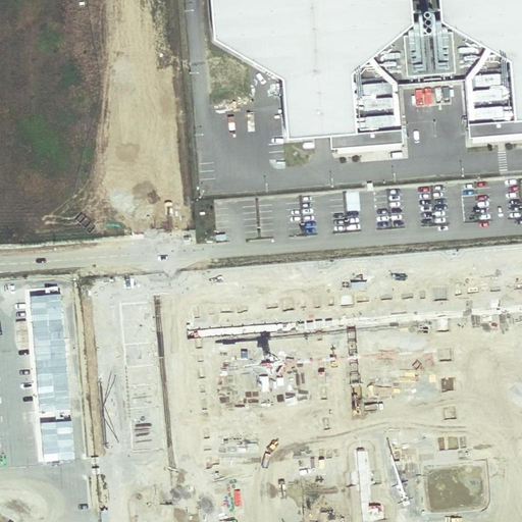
[(281,79),(285,138),(328,135),(329,148),(336,148),(399,143),(403,143),(398,85),(464,80),(468,138),(471,137),(521,133),(521,0),(437,0),(439,21),(413,23),(411,0),(210,0),(213,39),(281,79)]
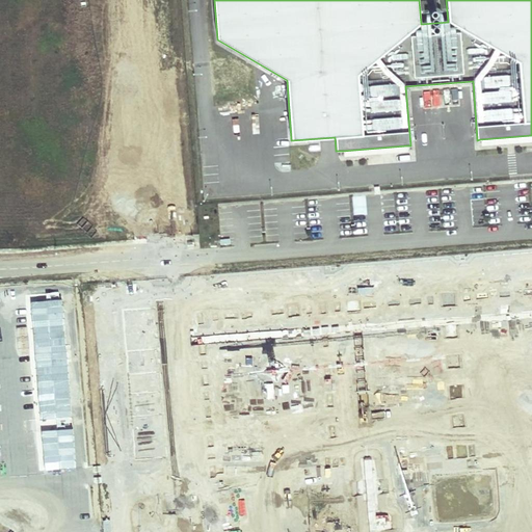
[(531,135),(480,139),(480,144),(531,140),(531,135)]
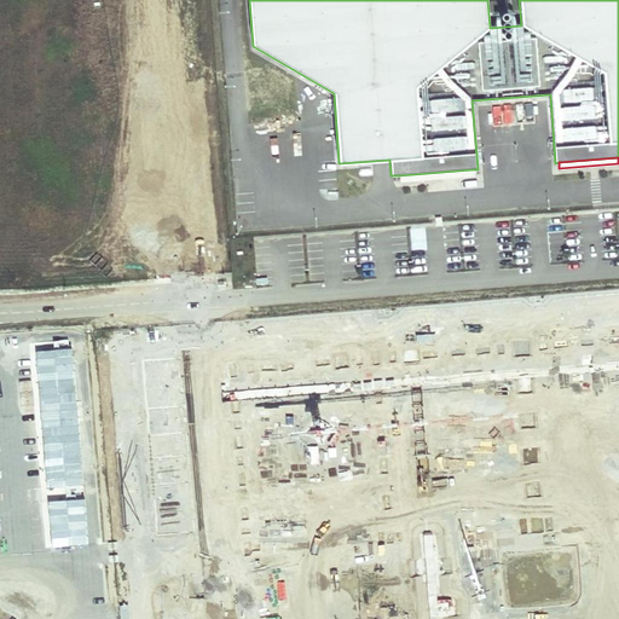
[(473,169),(399,175),(399,181),(474,175),(473,169)]
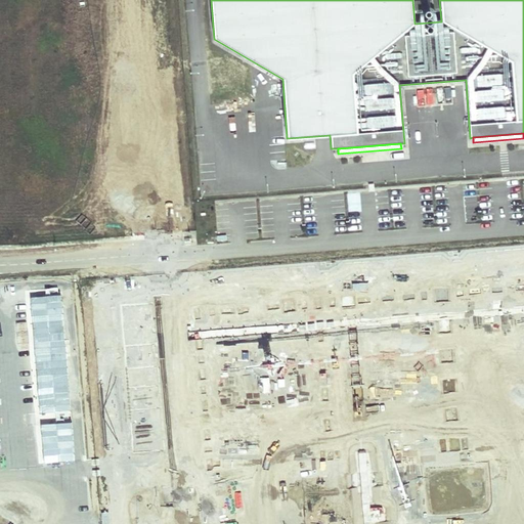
[(360,212),(359,193),(348,193),(348,212),(360,212)]
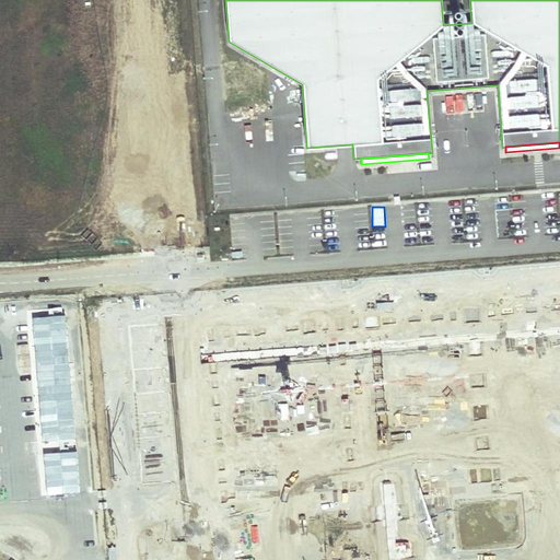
[(146,463),(156,471),(176,445),(165,436),(146,463)]
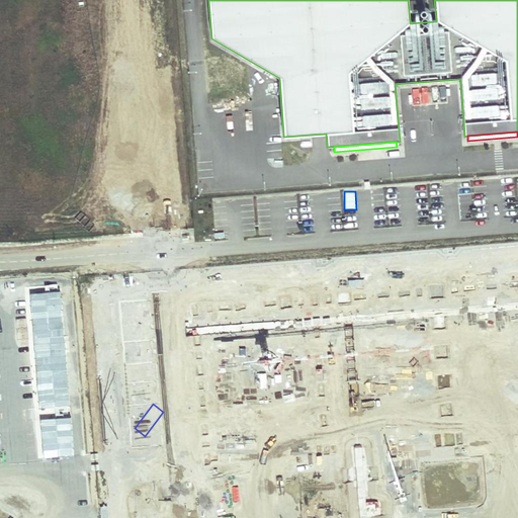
[(227,473),(233,464),(225,459),(219,468),(227,473)]
